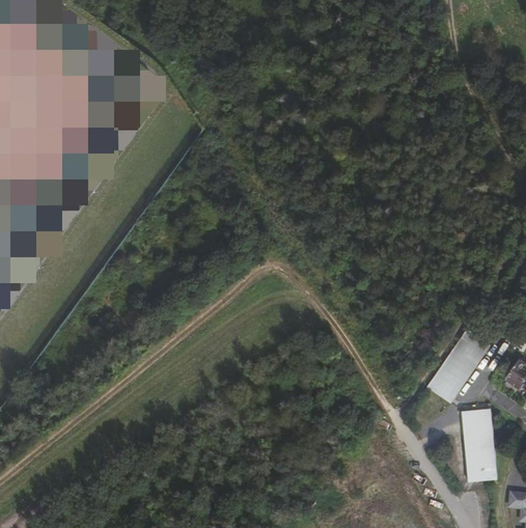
[(497,317),(502,311),(495,307),(491,313),(497,317)]
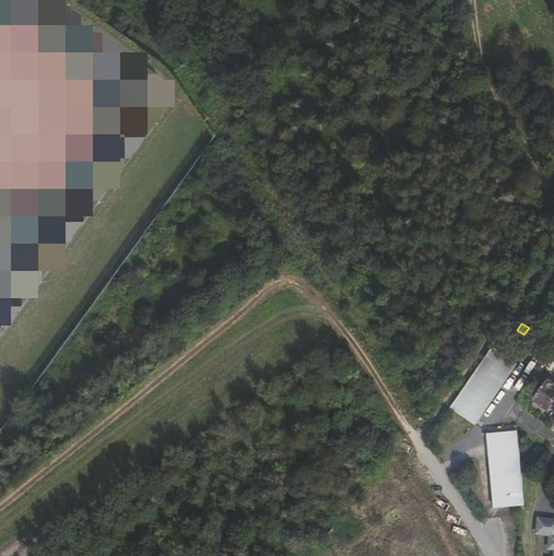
[(492,345),(449,406),(468,420),(511,359),(492,345)]
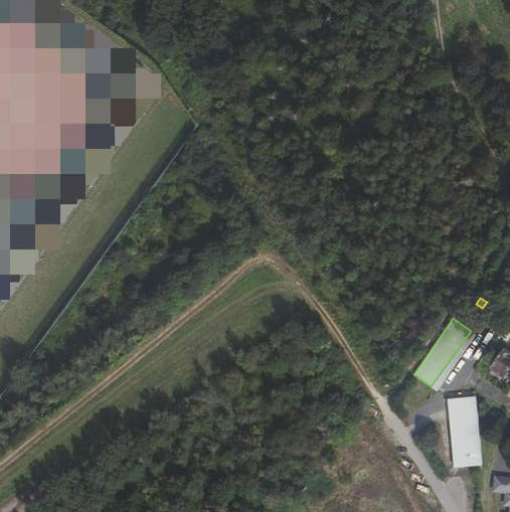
[(475,334),(471,331),(431,386),(436,390),(475,334)]
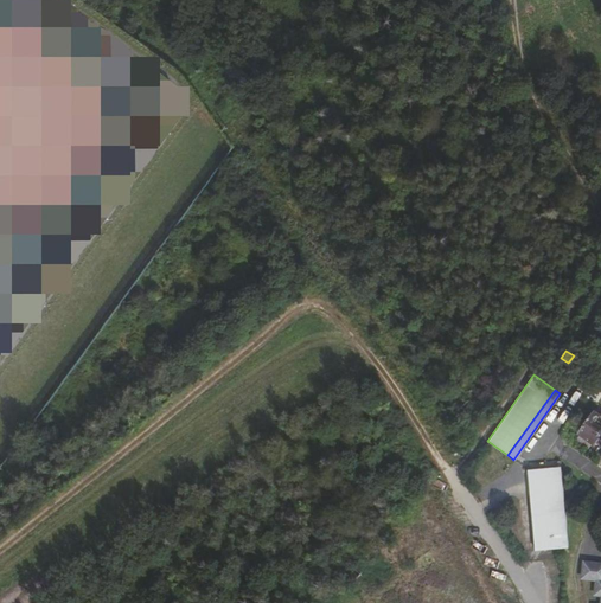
[(576,431),(588,441),(590,443),(600,430),(600,419),(592,412),(576,431)]
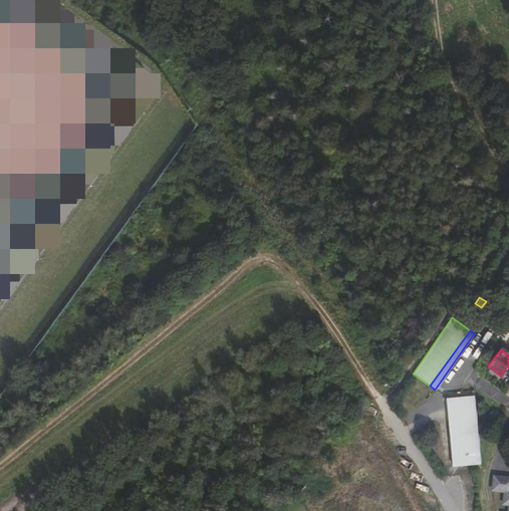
[(492,379),(498,373),(488,365),(483,371),(492,379)]
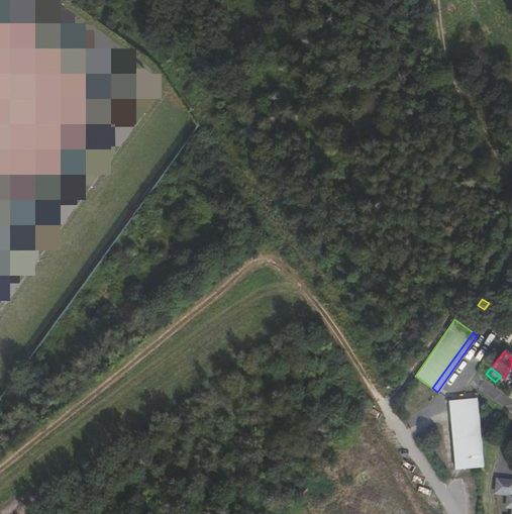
[(476,397),(471,398),(476,467),(482,467),(476,397)]
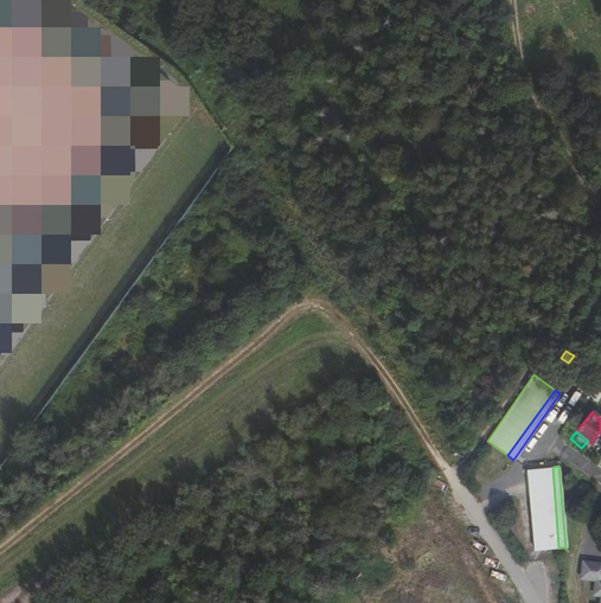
[(552,467),(528,468),(534,550),(558,547),(552,467)]
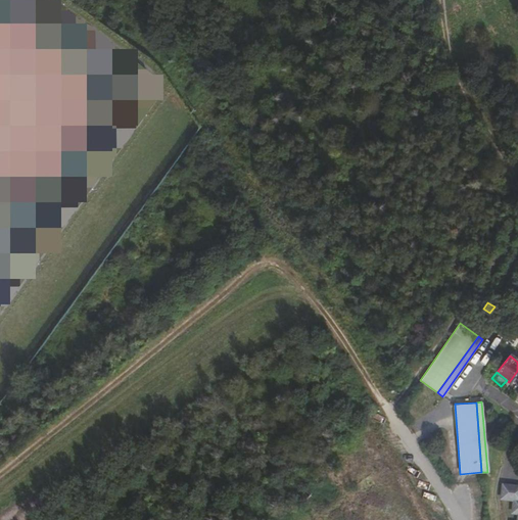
[(517,514),(517,504),(513,503),(513,499),(509,497),(508,492),(509,492),(511,491),(513,488),(512,486),(517,482),(517,481),(517,473),(512,471),(506,475),(506,482),(500,485),(500,489),(496,491),(497,501),(504,503),(503,507),(508,509),(509,516),(507,516),(505,517),(504,519),(515,519),(515,516),(517,514)]
